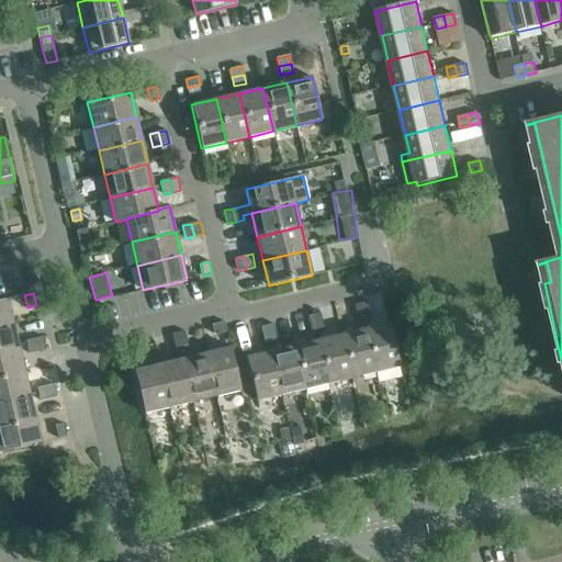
[(0,300),(0,326),(13,324),(7,299),(0,300)]
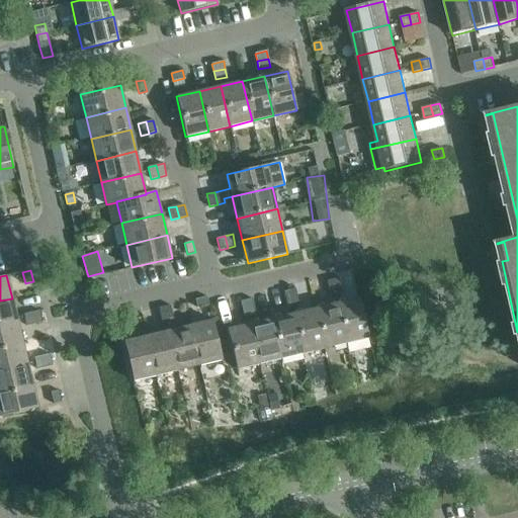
[(327,280),(329,288),(341,285),(339,277),(327,280)]
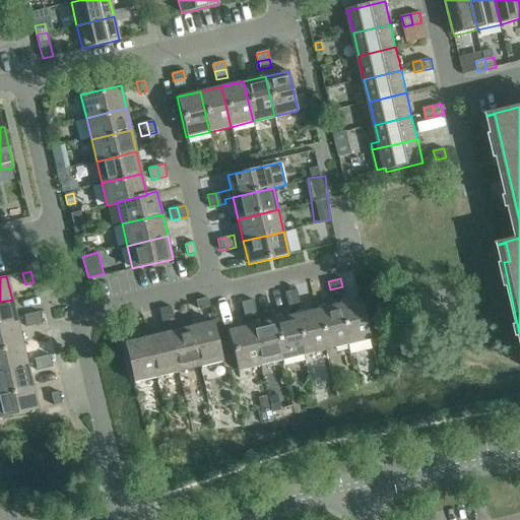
[(342,286),(330,289),(332,298),(344,295),(342,286)]
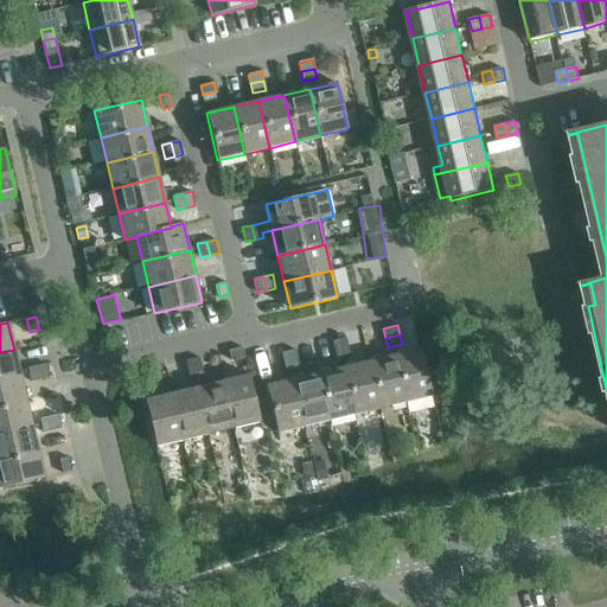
[(332,340),(334,350),(349,347),(346,338),(332,340)]
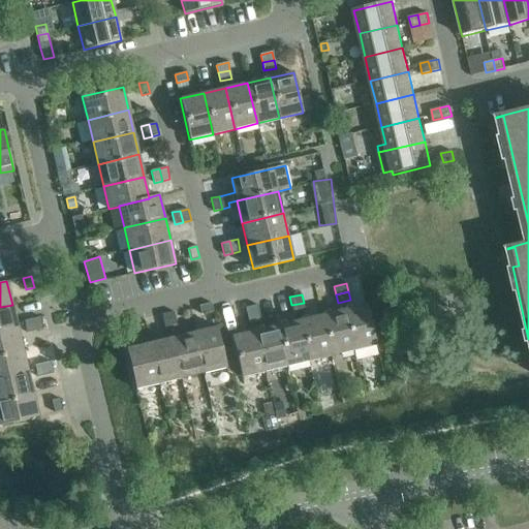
[(199,306),(201,314),(213,311),(211,303),(199,306)]
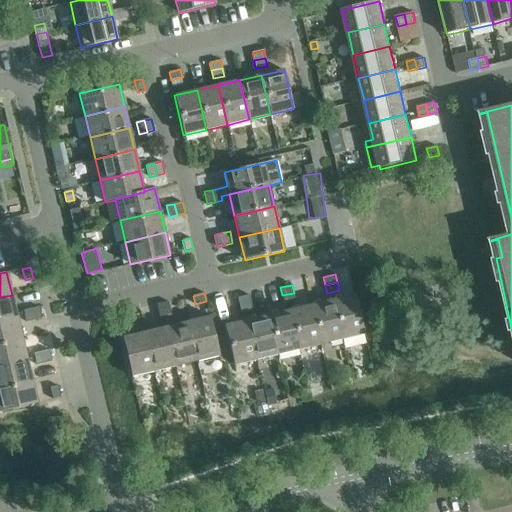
[(294,293),(282,295),(284,303),(296,300),(294,293)]
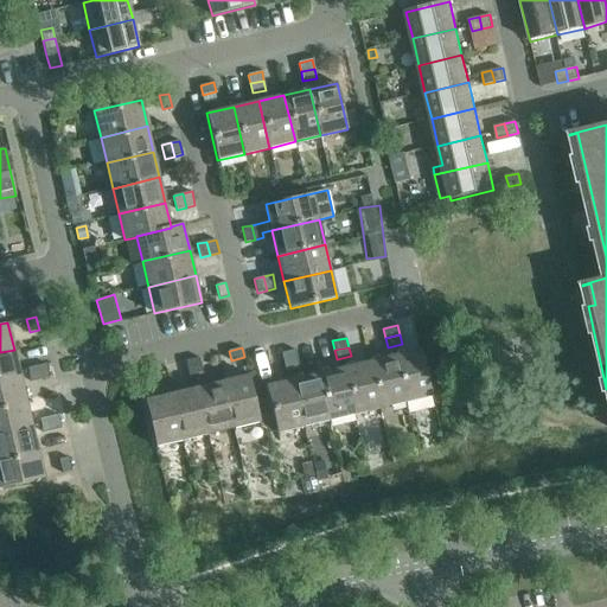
[(421,349),(395,356),(406,402),(432,396),(421,349)]
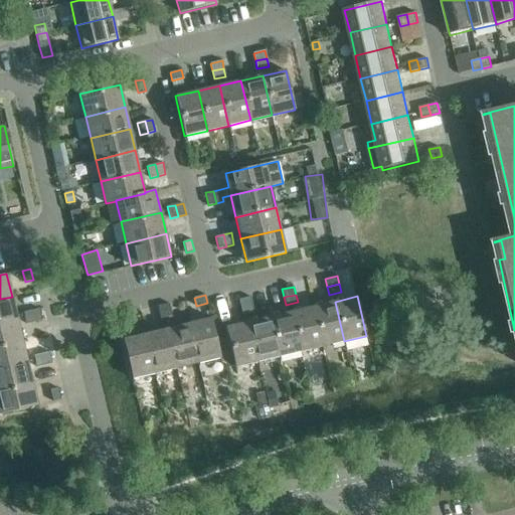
[(0,299),(0,321),(17,318),(12,297),(0,299)]
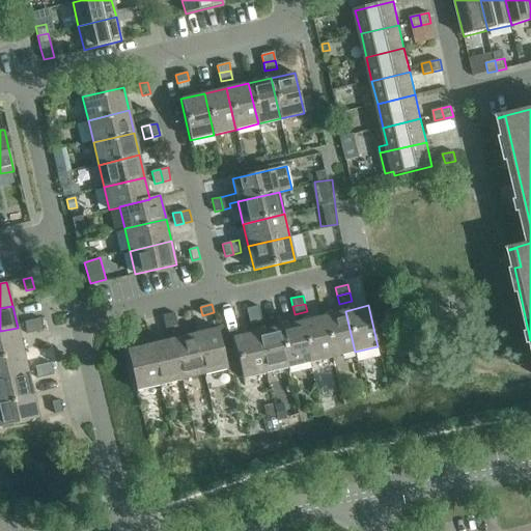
[(246,309),(248,317),(260,314),(258,306),(246,309)]
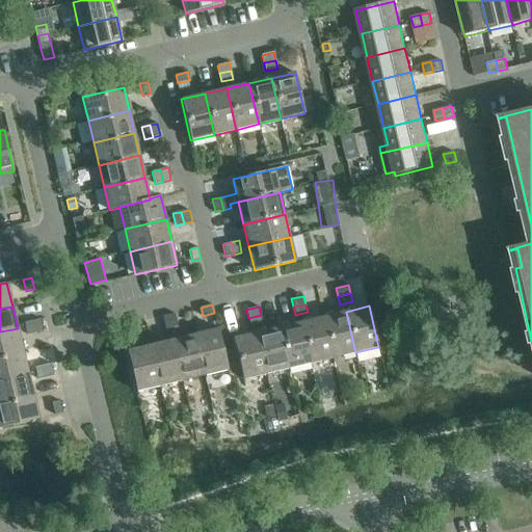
[(346,312),(323,317),(333,357),(355,352),(346,312)]
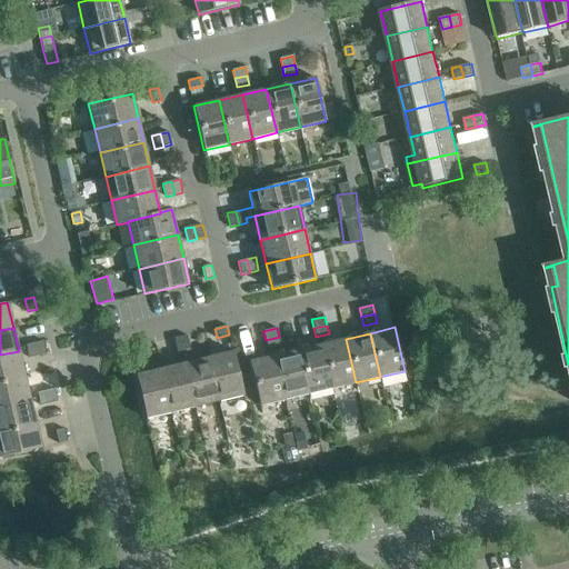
[(175,338),(176,347),(189,343),(187,336),(175,338)]
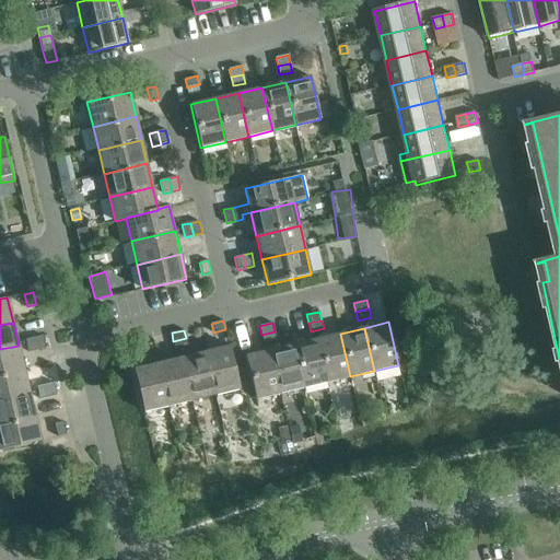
[(275,331),(261,335),(264,342),(277,339),(275,331)]
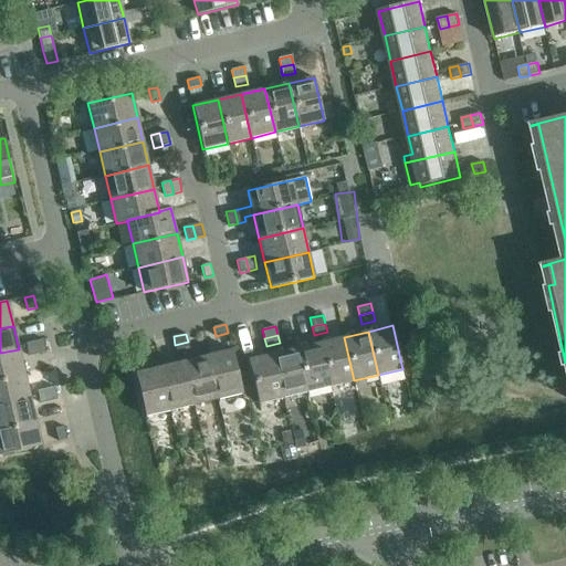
[(344,337),(321,343),(331,386),(354,380),(344,337)]
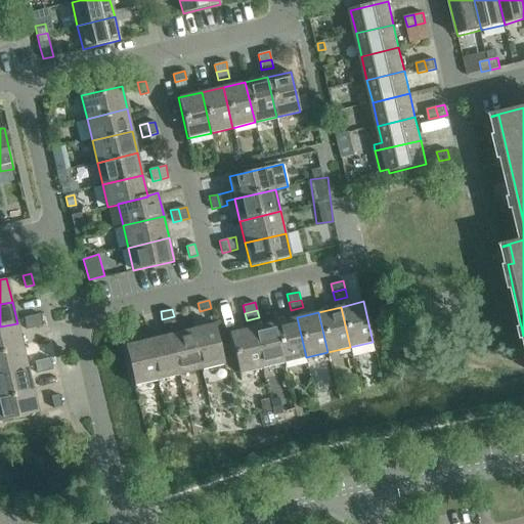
[(40,313),(33,315),(35,328),(43,325),(40,313)]
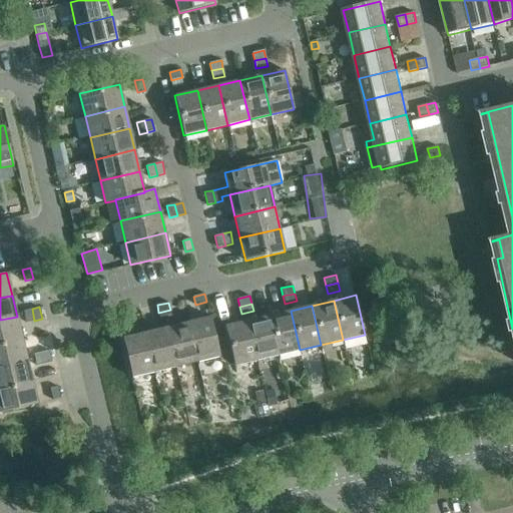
[(34,321),(32,309),(24,311),(26,323),(34,321)]
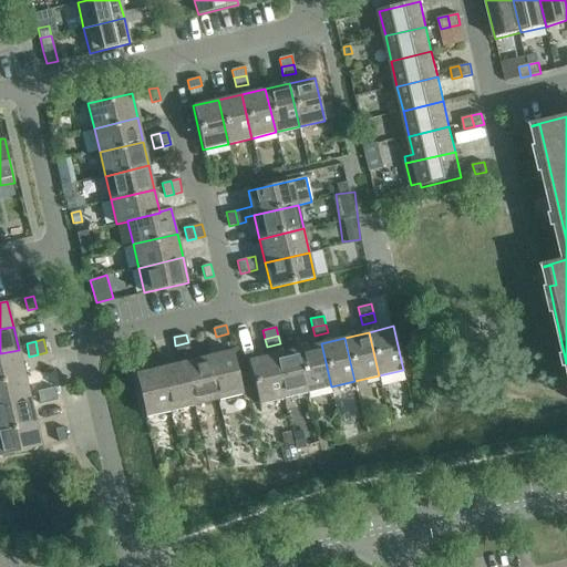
[(188,342),(175,346),(177,354),(191,351),(188,342)]
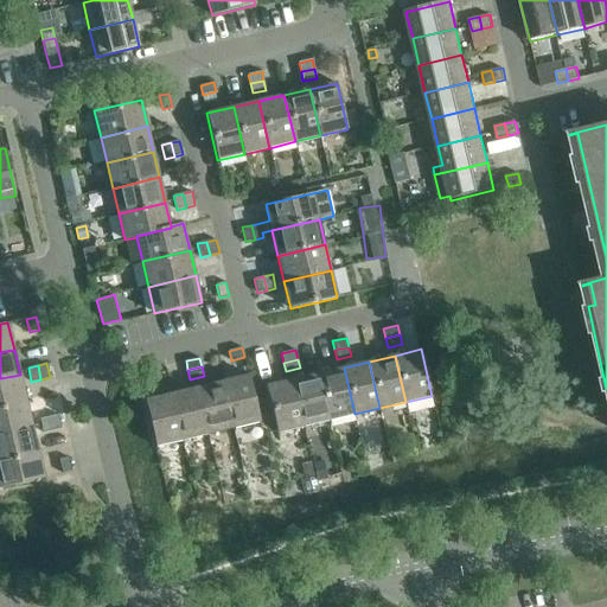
[(344,368),(318,374),(330,420),(355,414),(344,368)]
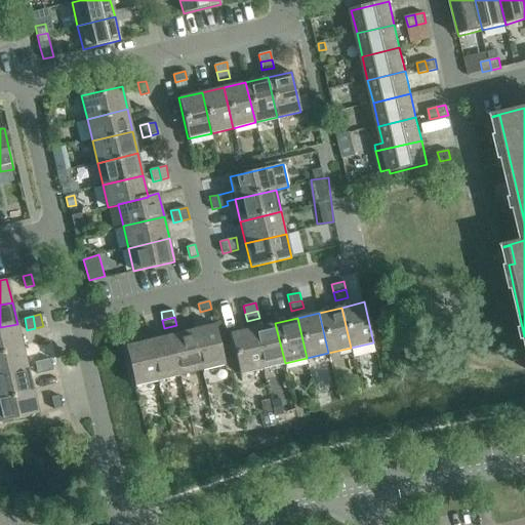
[(133,327),(131,319),(120,322),(122,330),(133,327)]
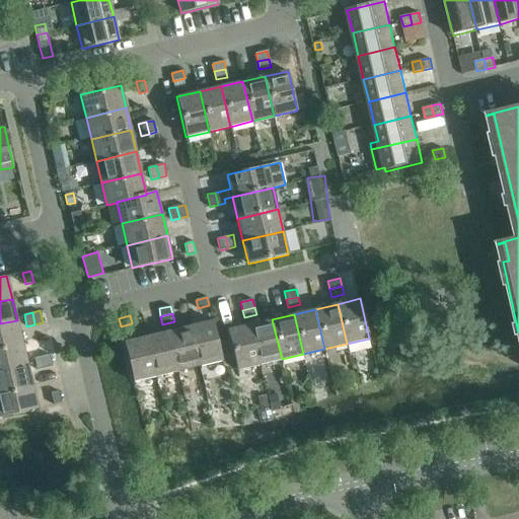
[(272,319),(250,324),(260,364),(282,359),(272,319)]
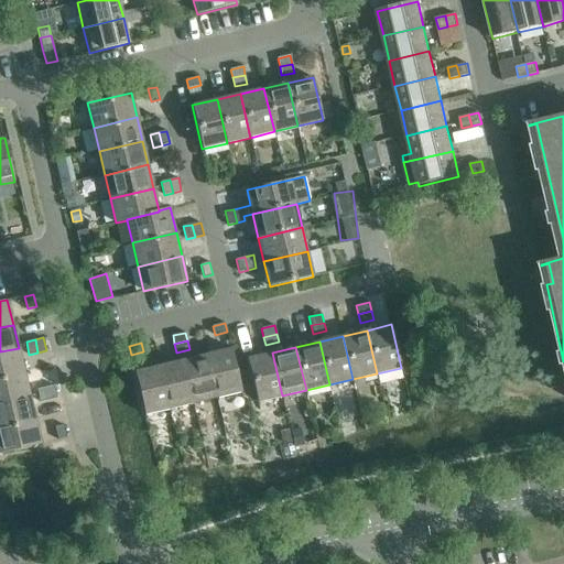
[(0,351),(0,377),(24,371),(19,348),(0,351)]
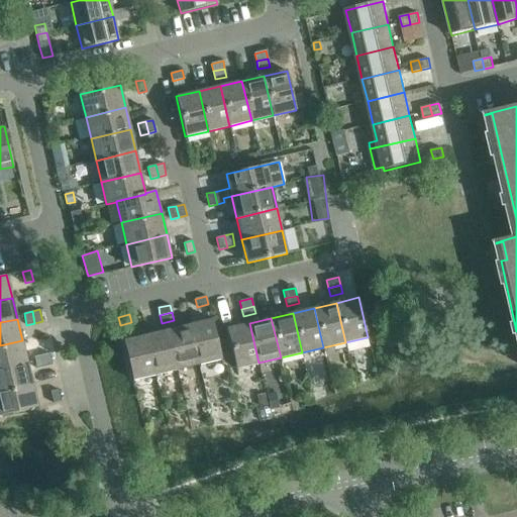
[(212,319),(190,324),(199,365),(221,359),(222,364),(228,363),(221,330),(215,331),(212,319)]
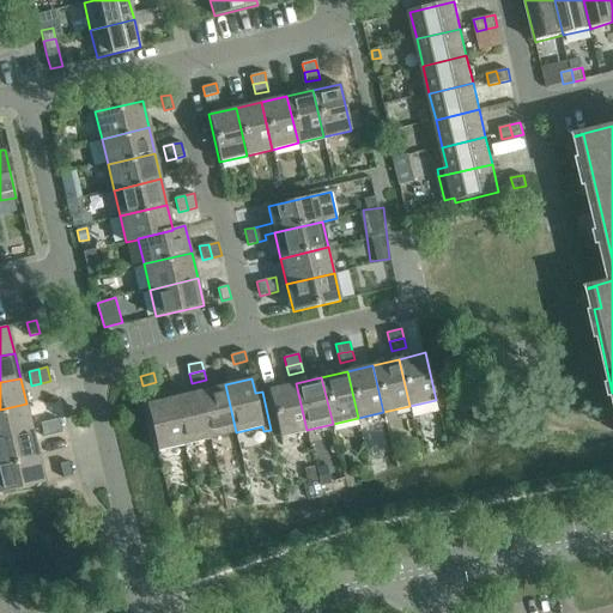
[(296,383),(262,392),(271,430),(278,428),(280,437),(307,430),(296,383)]
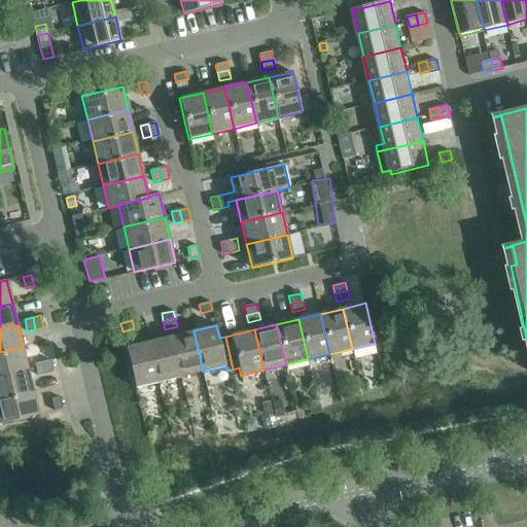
[(194,330),(171,336),(181,377),(203,372),(194,330)]
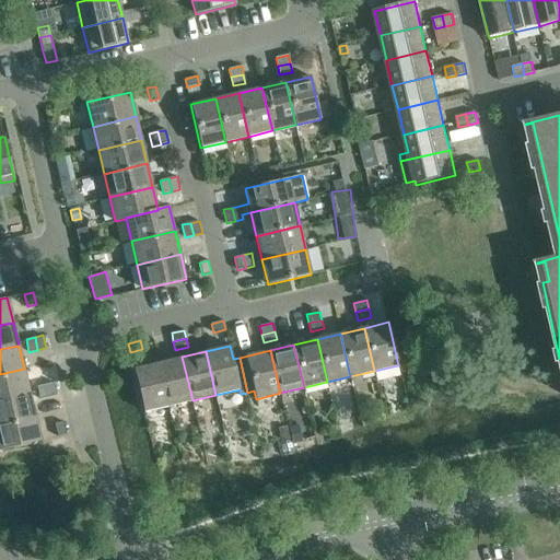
[(182,357),(159,363),(168,406),(193,400),(182,357)]
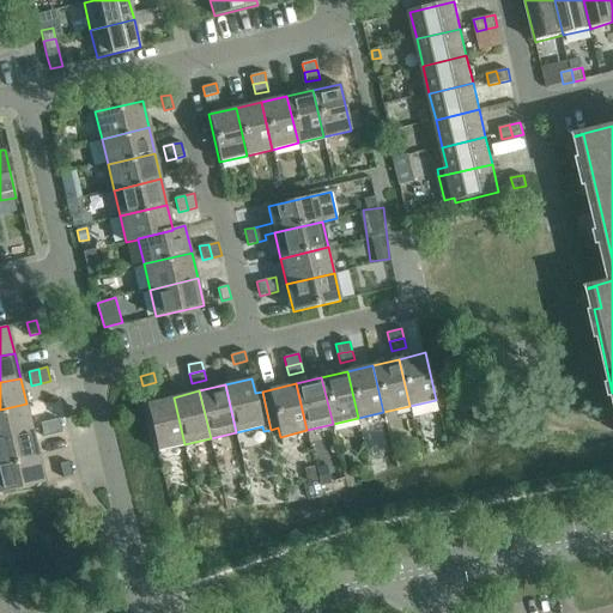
[(174,398),(146,404),(158,450),(184,444),(174,398)]
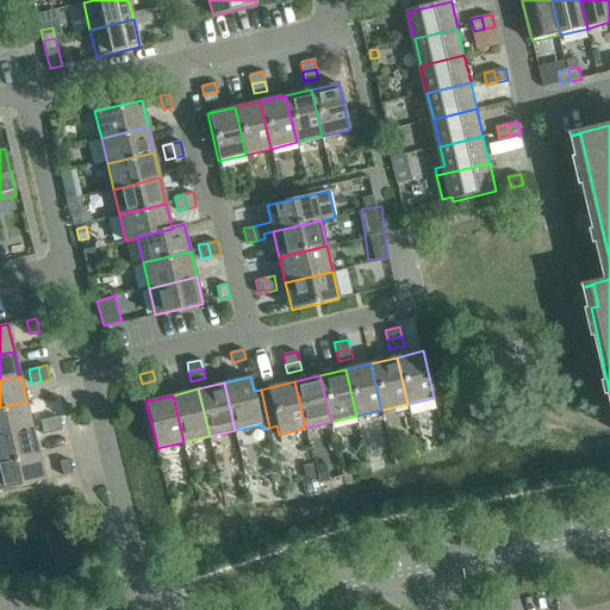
[(0,408),(0,435),(32,428),(26,402),(0,408)]
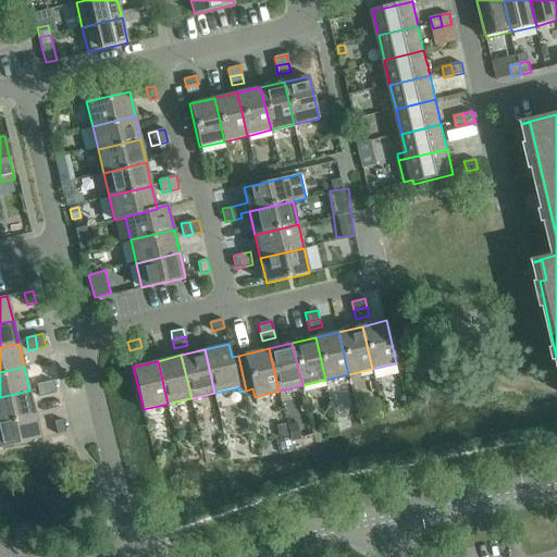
[(53,380),(46,382),(48,395),(57,393),(53,380)]
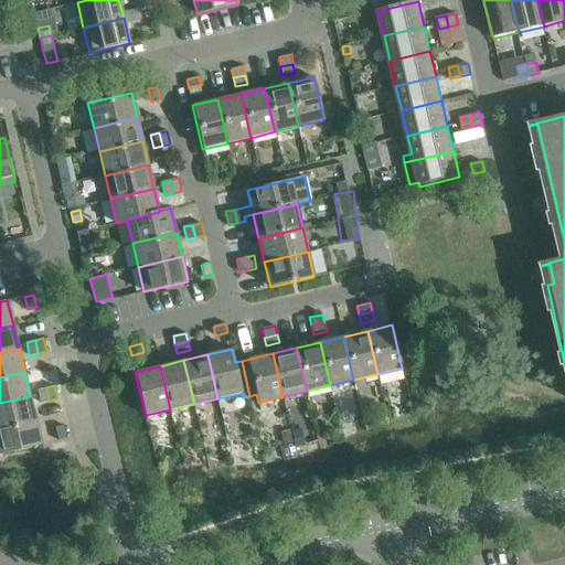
[(49,401),(46,387),(38,390),(41,402),(49,401)]
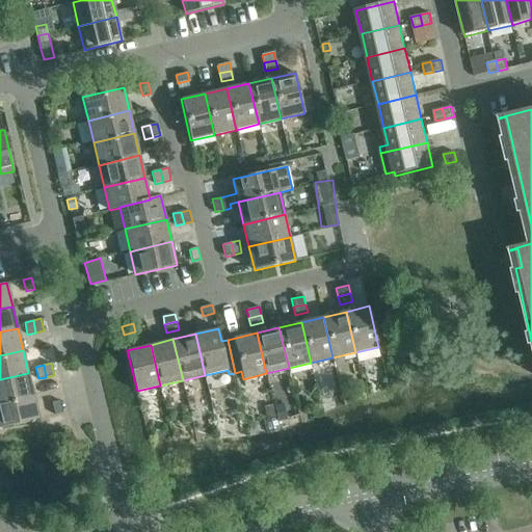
[(0,379),(0,402),(33,395),(28,373),(0,379)]
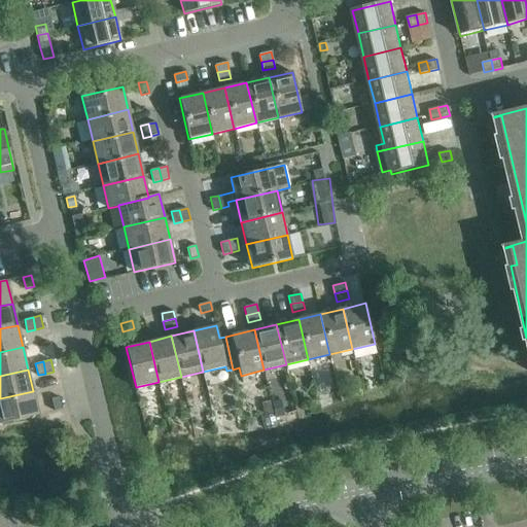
[(33,391),(0,398),(0,423),(38,415),(33,391)]
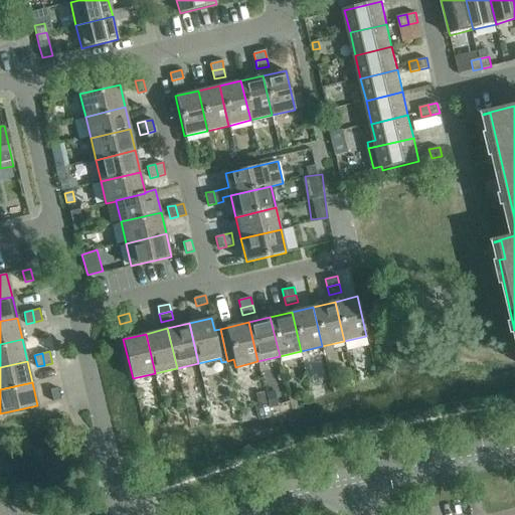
[(50,389),(53,401),(61,399),(58,387),(50,389)]
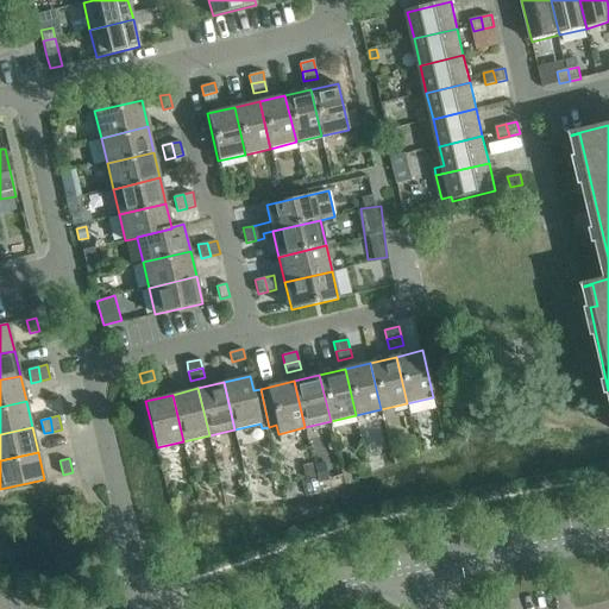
[(324,463),(314,465),(319,482),(328,479),(324,463)]
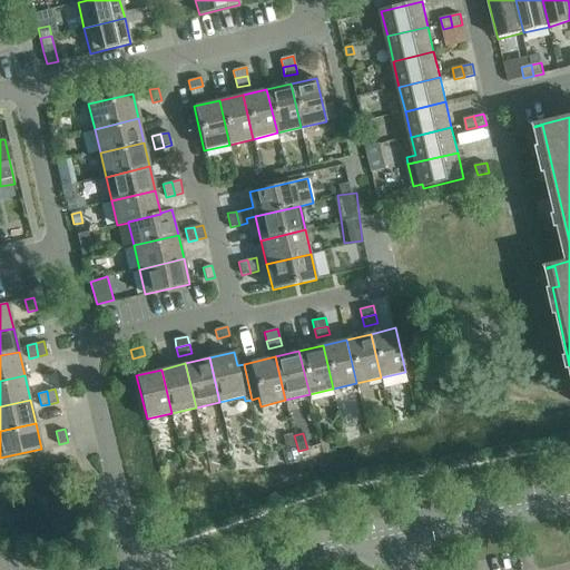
[(291,434),(283,436),(286,448),(294,445),(291,434)]
